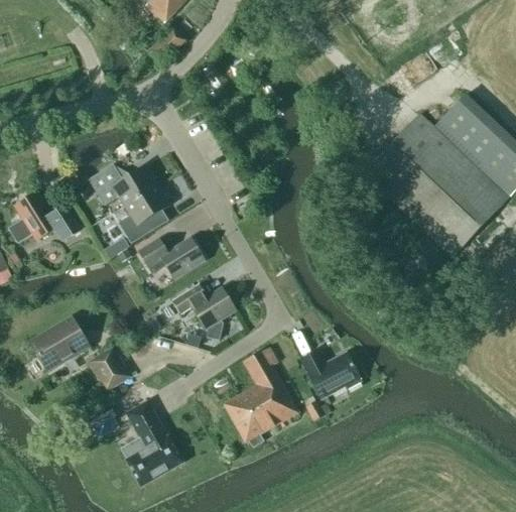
[(147,0),(148,1),(145,4),(164,21),(183,0),(147,0)]
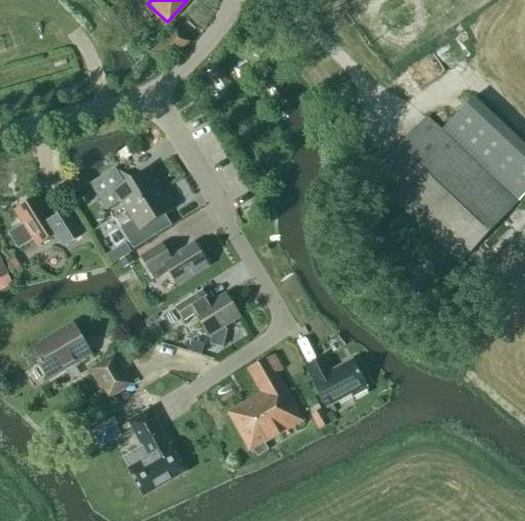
[(163,65),(189,40),(175,26),(150,50),(163,65)]
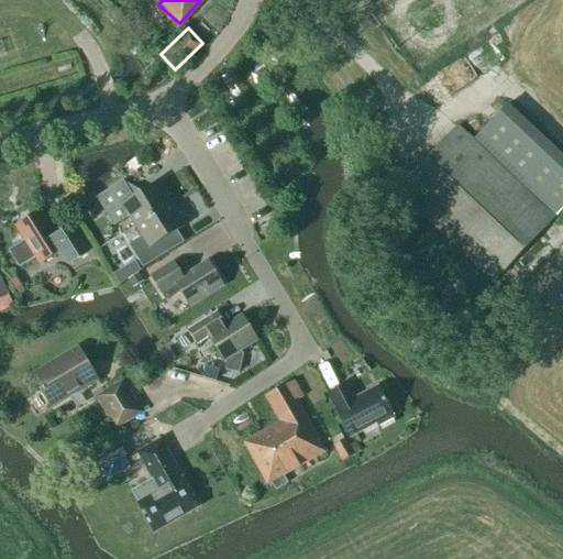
[(473,138),(459,123),(397,188),(493,280),(562,205),(562,153),(507,101),(473,138)]
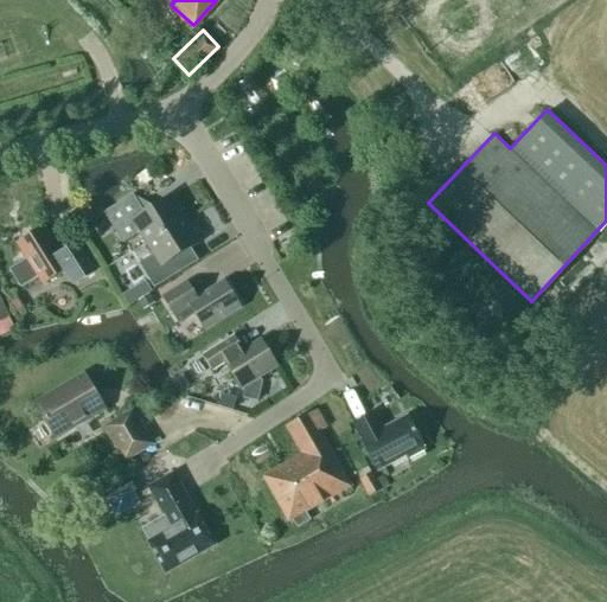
[(103,210),(122,241),(140,230),(146,241),(185,217),(171,193),(144,210),(133,192),(103,210)]
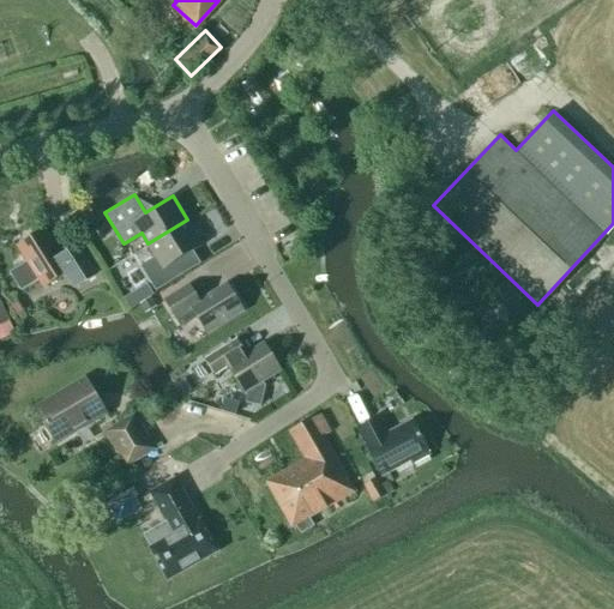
[(187,219),(148,243),(162,267),(203,242),(187,219)]
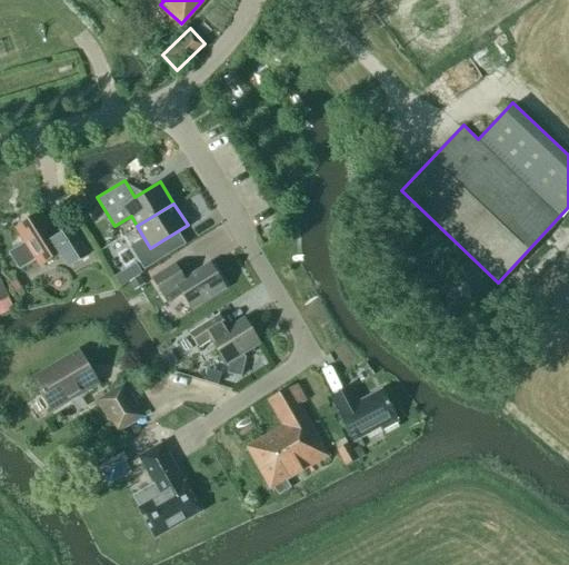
[(41,210),(16,227),(25,240),(9,250),(19,267),(35,258),(39,265),(63,249),(72,263),(86,254),(69,227),(57,236),(41,210)]
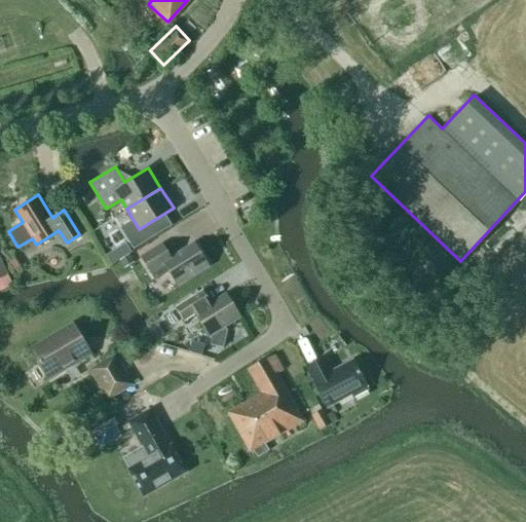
[(194,241),(171,256),(162,241),(141,255),(154,277),(168,269),(177,284),(209,264),(194,241)]
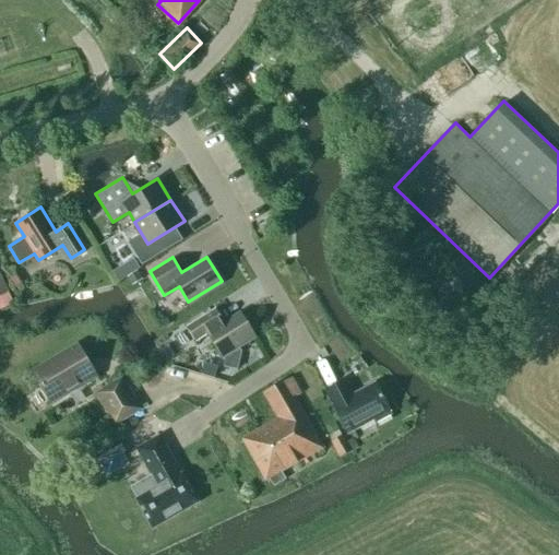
[(138,268),(127,274),(131,283),(142,276),(138,268)]
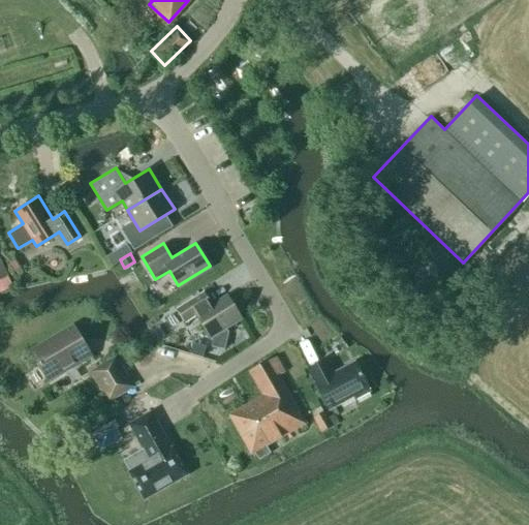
[(242,317),(227,294),(212,304),(204,291),(177,308),(185,320),(195,314),(210,337),(212,336),(213,338),(211,344),(224,347),(227,331),(225,327),(242,317)]
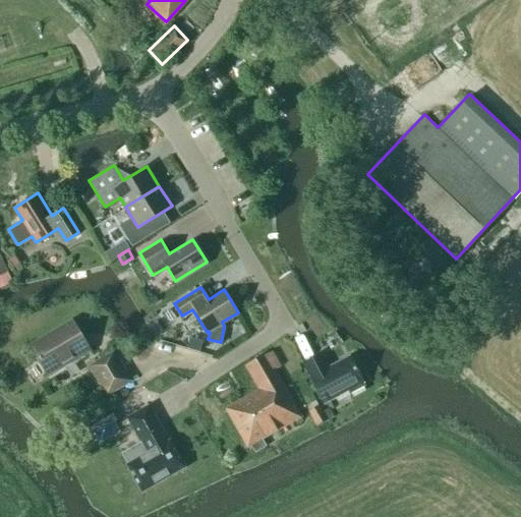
[(90,349),(71,319),(30,344),(48,375),(90,349)]
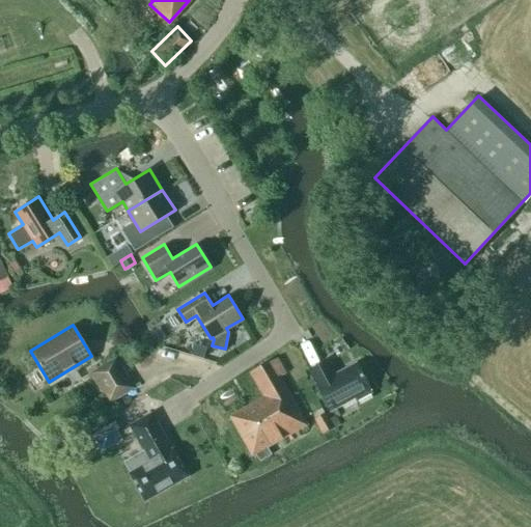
[(134,386),(115,355),(90,370),(109,401),(134,386)]
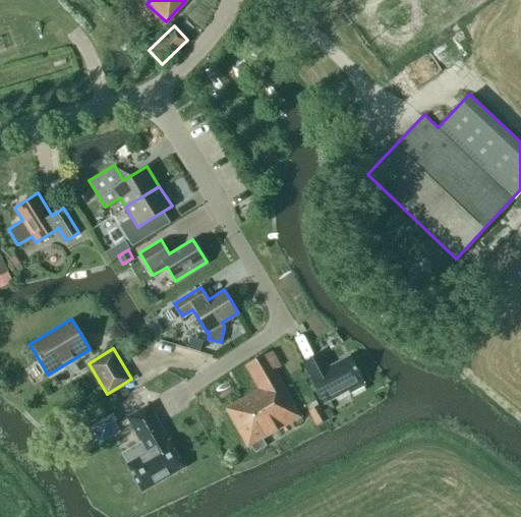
[(272,351),(245,364),(258,387),(225,407),(247,446),(250,444),(254,451),(266,445),(263,438),(302,415),(274,367),(280,364),(272,351)]
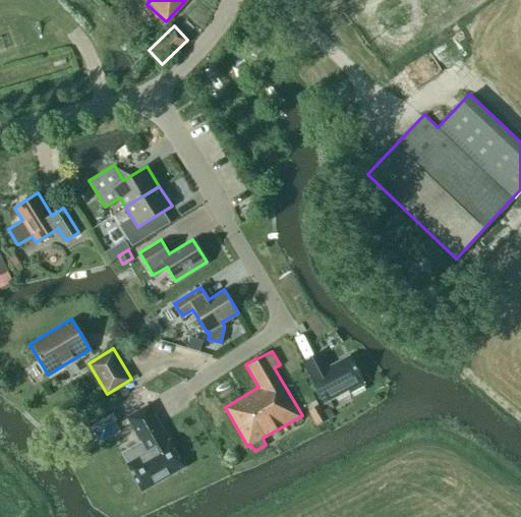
[(303,362),(325,401),(348,389),(349,392),(364,384),(349,355),(329,366),(321,352),(303,362)]
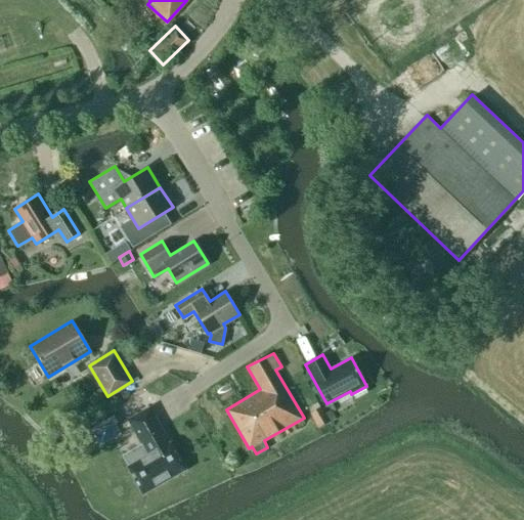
[(317,426),(329,420),(321,405),(309,412),(317,426)]
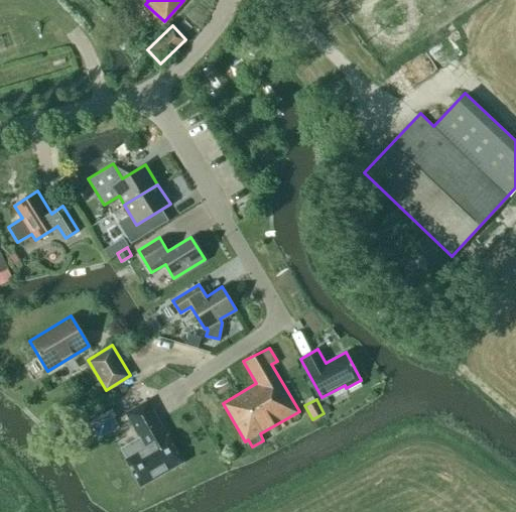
[(140,485),(183,461),(168,434),(167,435),(147,400),(126,412),(139,436),(120,446),(126,459),(125,459),(140,485)]
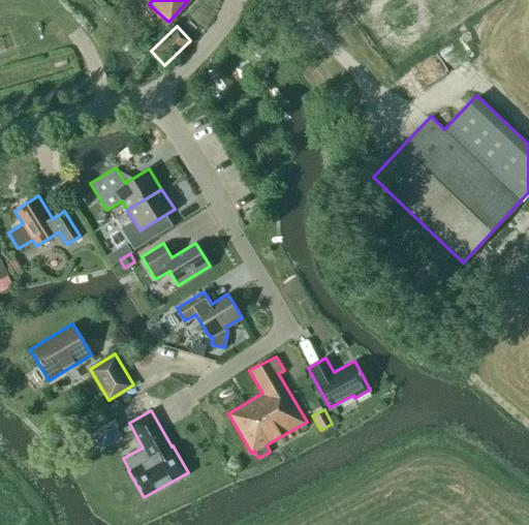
[(95,441),(87,427),(63,441),(71,456),(95,441)]
